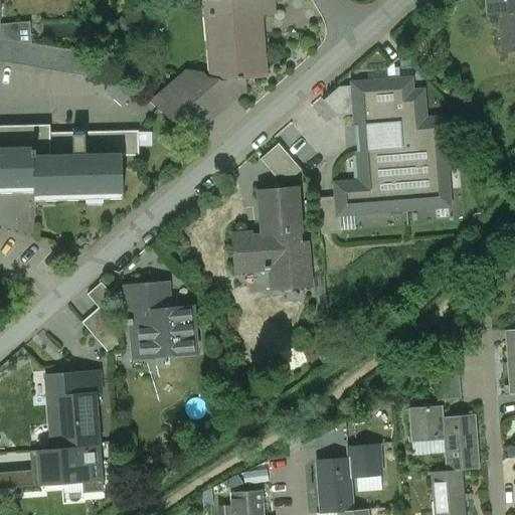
[(220,0),(216,0),(218,15),(207,16),(210,51),(222,50),(224,75),(212,86),(204,76),(188,73),(177,83),(184,91),(160,112),(189,138),(245,89),(244,79),(266,77),(262,36),(250,37),(248,17),(275,15),(273,0),(220,0)]
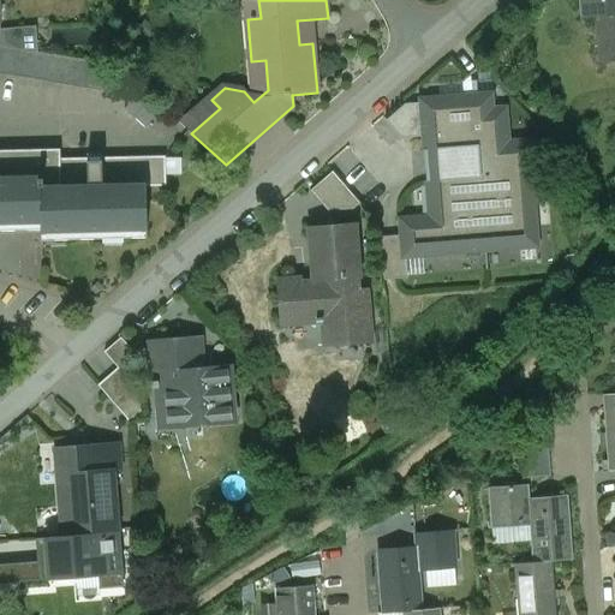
[(614,0),(585,0),(587,18),(598,18),(602,55),(614,54),(614,0)]
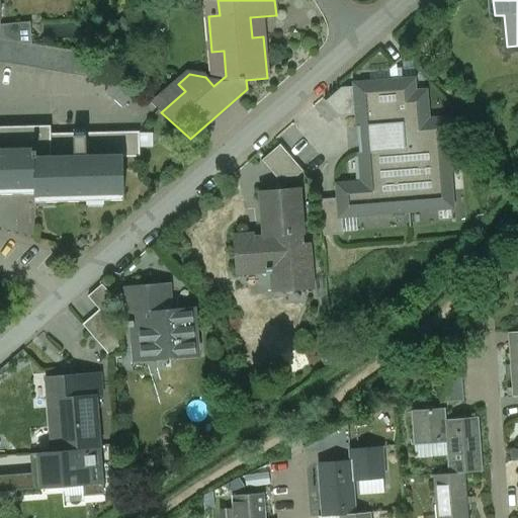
[(27,24),(0,25),(0,38),(1,40),(31,46),(27,24)]
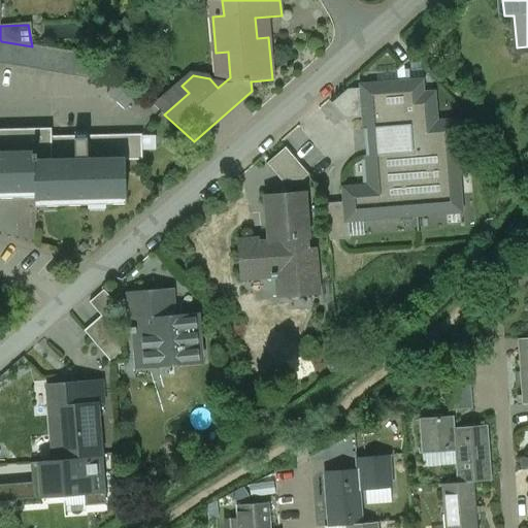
[(1,41),(0,40),(0,65),(40,72),(44,48),(32,46),(1,41)]
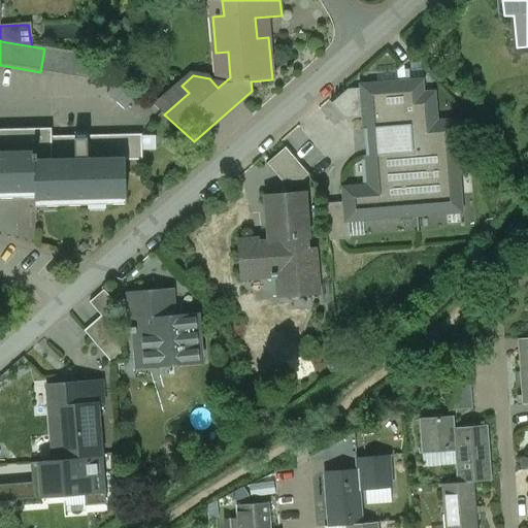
[(99,57),(44,48),(40,72),(100,83),(101,83),(112,69),(99,57)]
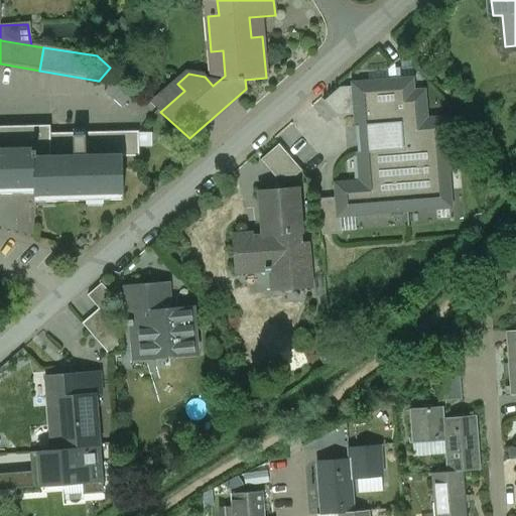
[(110,68),(99,81),(98,81),(97,82),(107,91),(120,77),(110,68)]
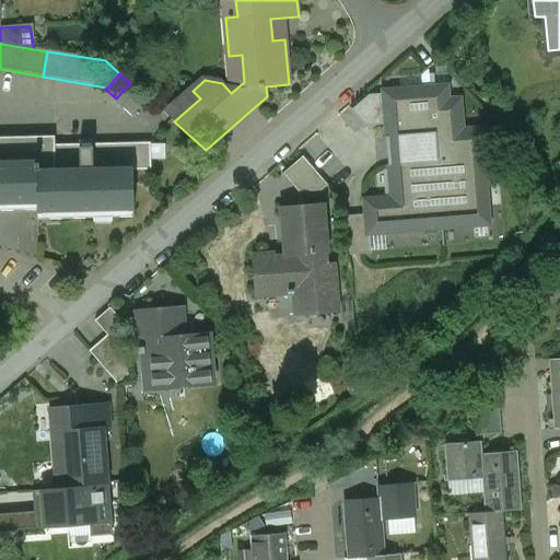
[(149,98),(130,83),(116,98),(114,102),(132,118),(149,98)]
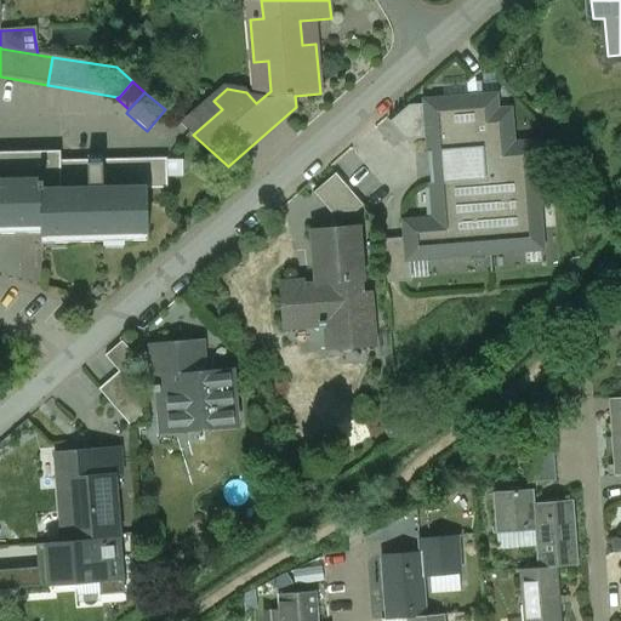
[(513,146),(510,112),(496,113),(496,97),(426,102),(426,104),(428,140),(429,153),(431,184),(432,184),(434,221),(405,223),(406,239),(408,258),(410,258),(542,249),(534,144),(513,146)]
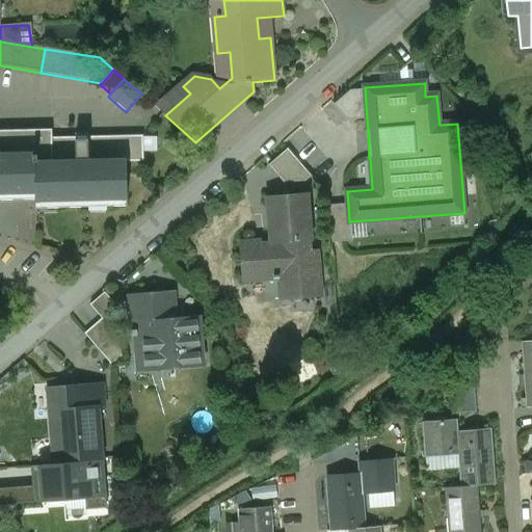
[(347,121),(367,120),(365,89),(350,90),(334,105),(347,121)]
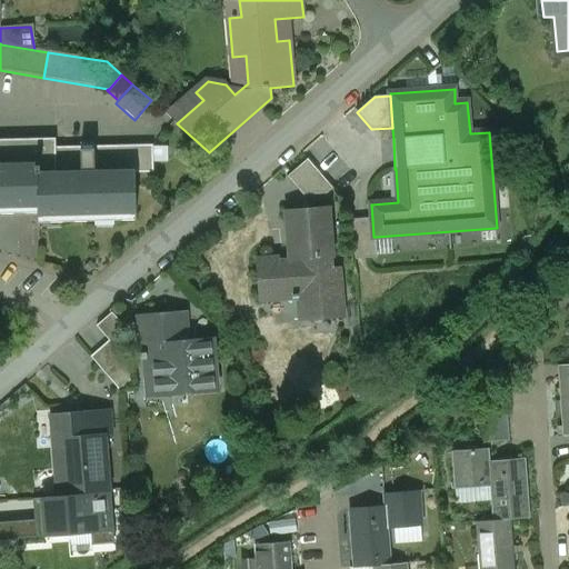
[(57,148),(56,140),(0,140),(0,215),(39,215),(38,175),(57,175),(57,148)]
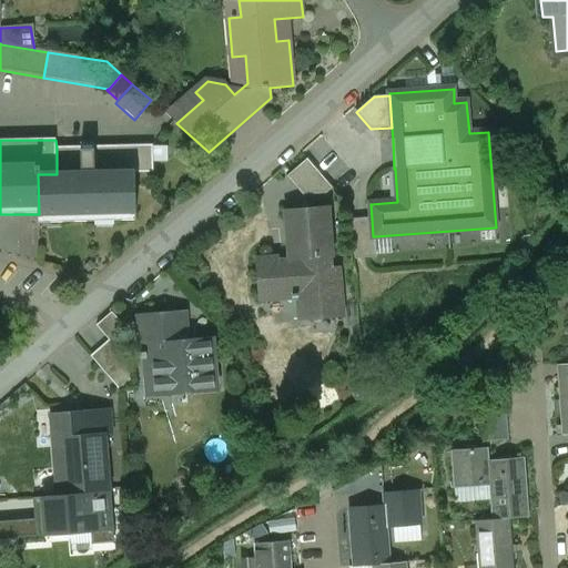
[(153,145),(57,148),(57,174),(38,174),(39,214),(39,223),(137,221),(135,174),(153,173),(153,145)]
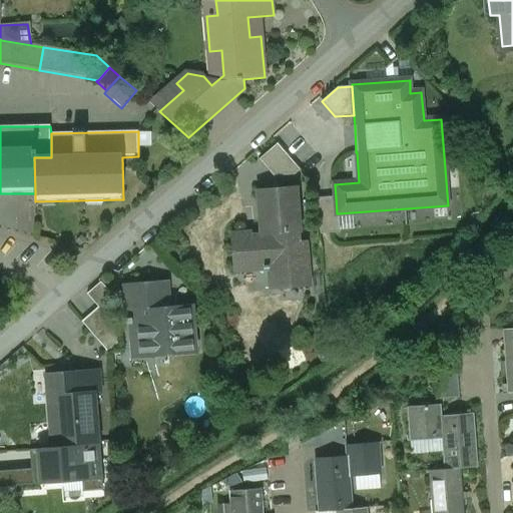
[(281,141),(262,158),(282,181),(301,165),(281,141)]
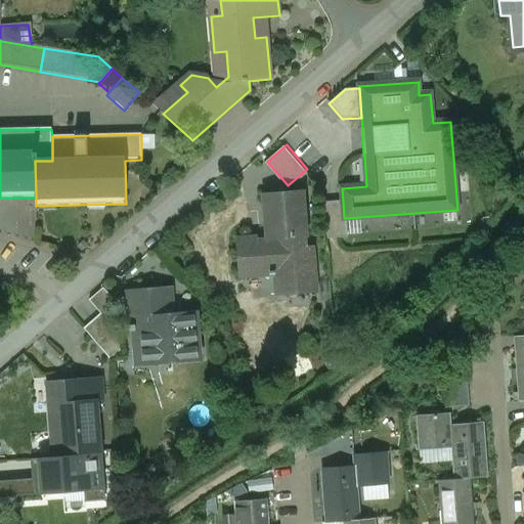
[(303,191),(263,194),(267,241),(256,242),(256,237),(235,239),(238,278),(239,278),(239,277),(268,274),(269,276),(274,275),(274,274),(284,273),(286,295),(313,293),(313,295),(315,295),(311,248),(302,249),(301,238),(306,237),(303,191)]
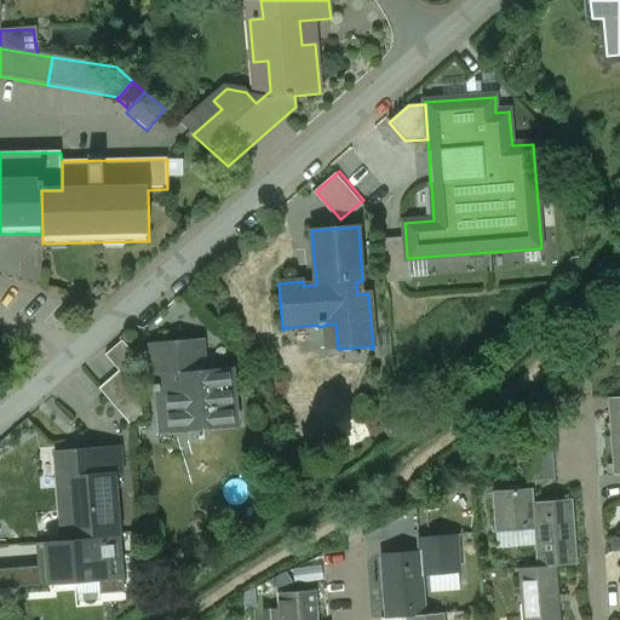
[(407,258),(406,239),(384,240),(388,283),(411,281),(409,258),(407,258)]
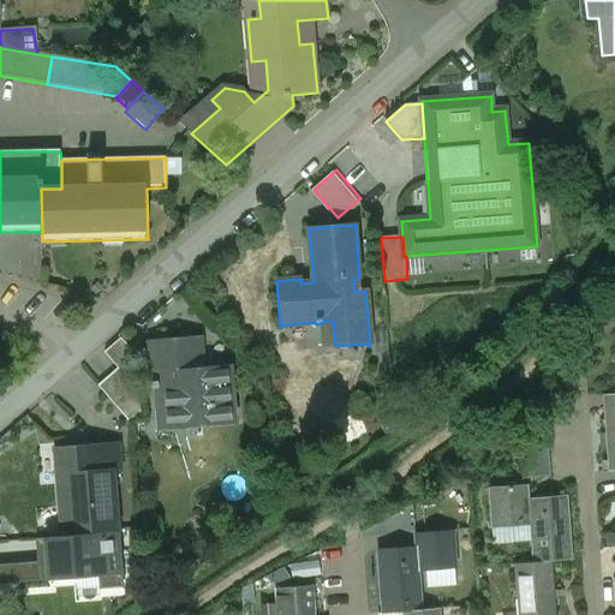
[(201,336),(150,341),(154,382),(151,382),(153,389),(159,388),(160,408),(197,405),(199,428),(237,424),(237,423),(232,423),(228,368),(232,368),(232,365),(203,368),(201,336)]
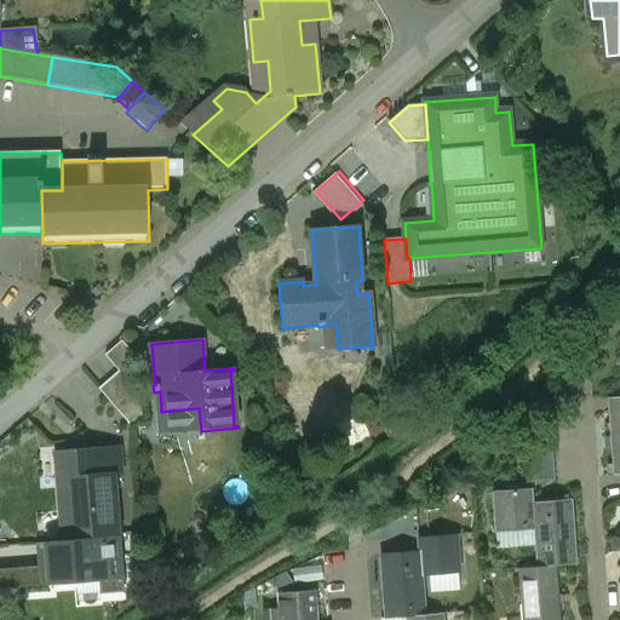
[(119,372),(99,390),(132,428),(148,425),(143,392),(135,394),(128,349),(122,342),(105,356),(119,372)]
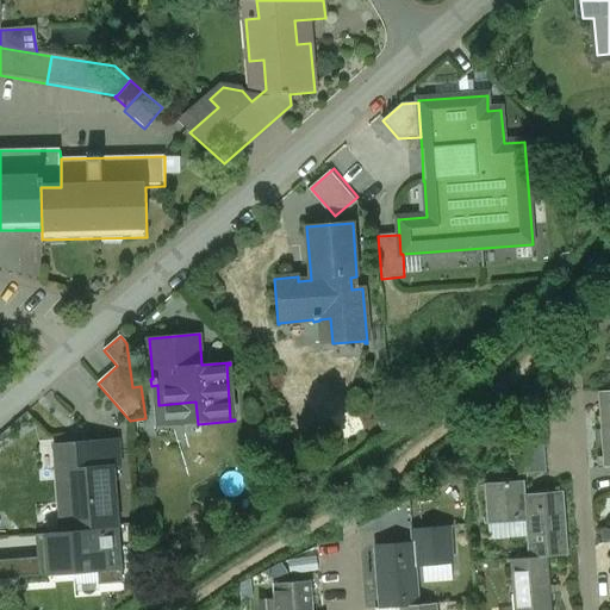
[(609,392),(598,393),(604,470),(609,468),(609,392)]
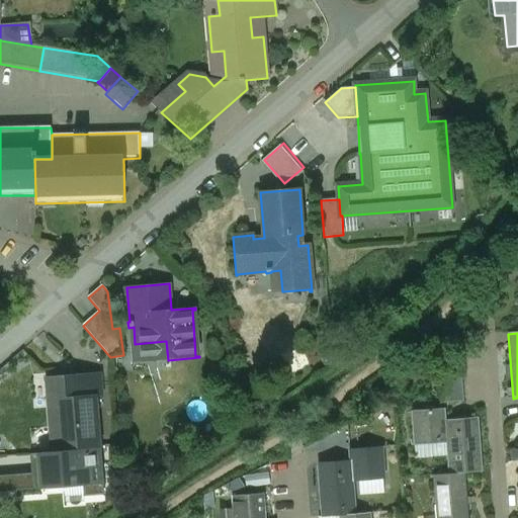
[(101,373),(47,377),(51,432),(68,431),(69,451),(101,448),(100,446),(98,446),(94,398),(103,397),(101,373)]
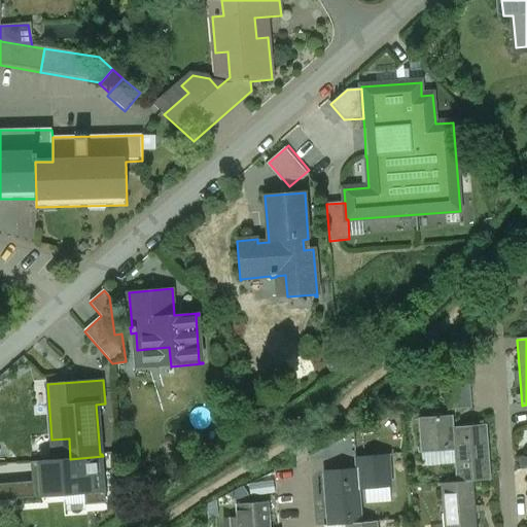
[(470,385),(446,387),(448,412),(472,411),(470,385)]
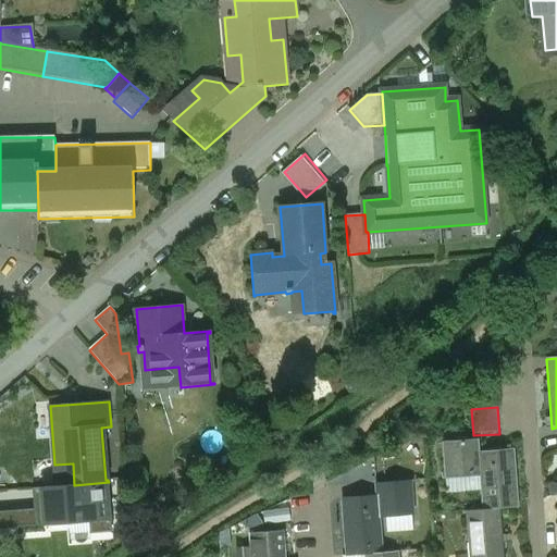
[(514,450),(479,454),(478,442),(444,444),(446,479),(481,475),(484,510),(502,509),(518,508),(514,450)]
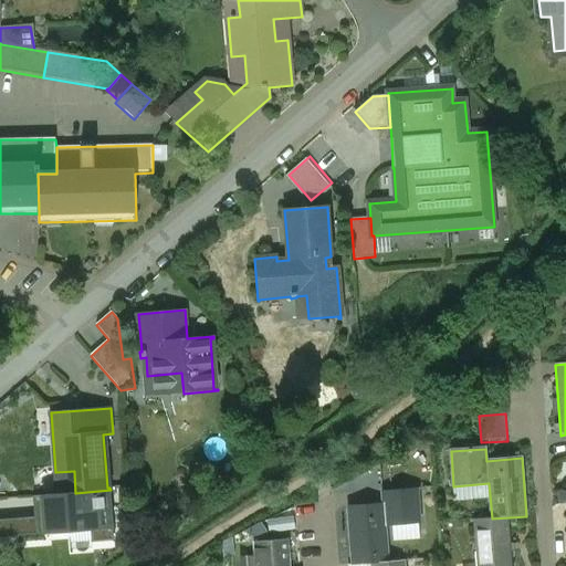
[(114,535),(111,490),(75,493),(33,496),(34,517),(34,520),(43,520),(44,535),(91,531),(92,536),(114,535)]
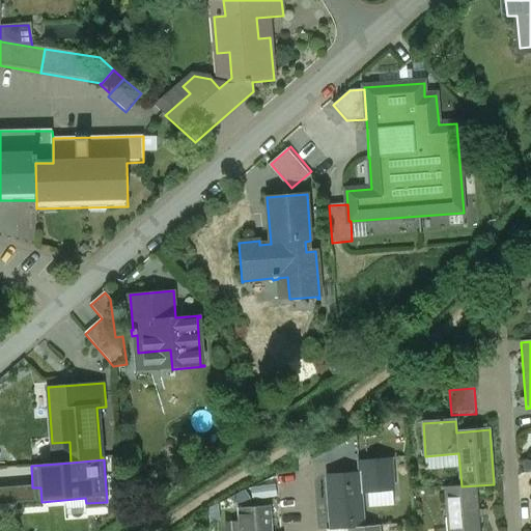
[(392,459),(359,463),(360,475),(328,478),(332,530),(348,528),(365,527),(362,496),(394,493),(392,459)]
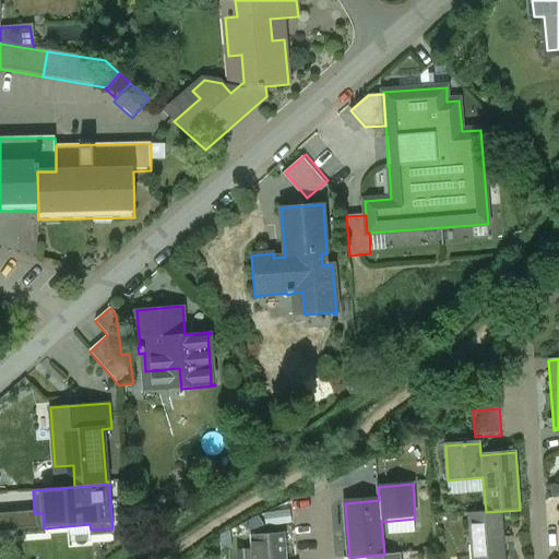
[(0,531),(44,528),(43,513),(34,513),(34,511),(0,513),(0,531)]
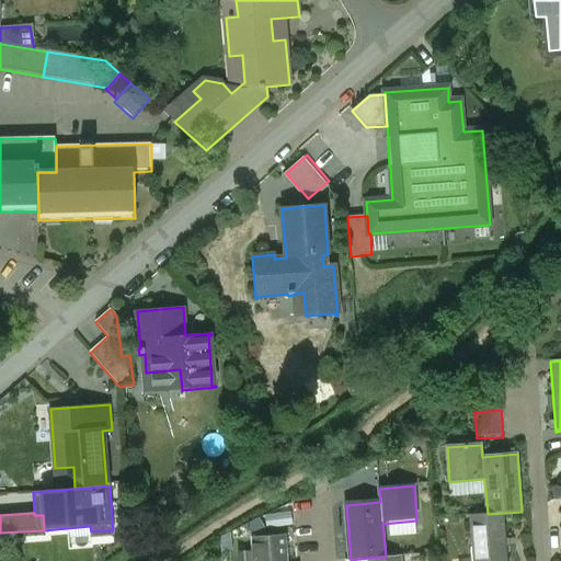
[(488,514),(469,515),(472,560),(508,560),(505,513),(488,514)]
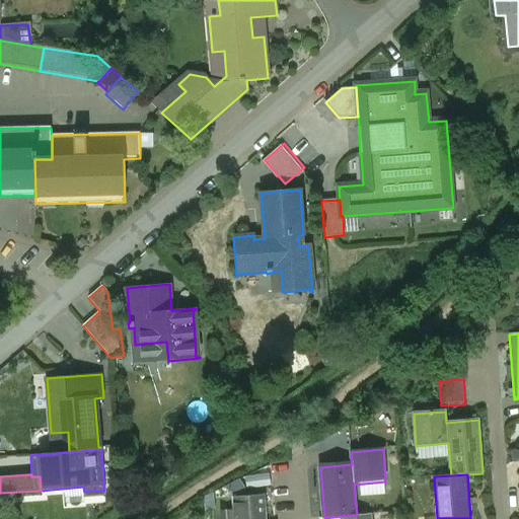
[(267,518),(266,496),(233,498),(234,511),(221,512),(221,518),(267,518)]
